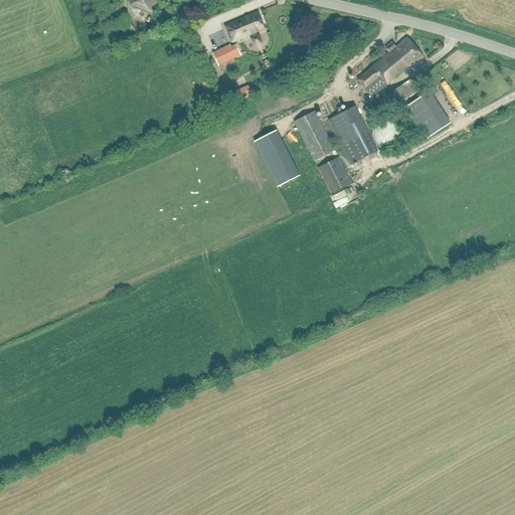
[(133,0),(132,4),(152,12),(156,0),(133,0)]
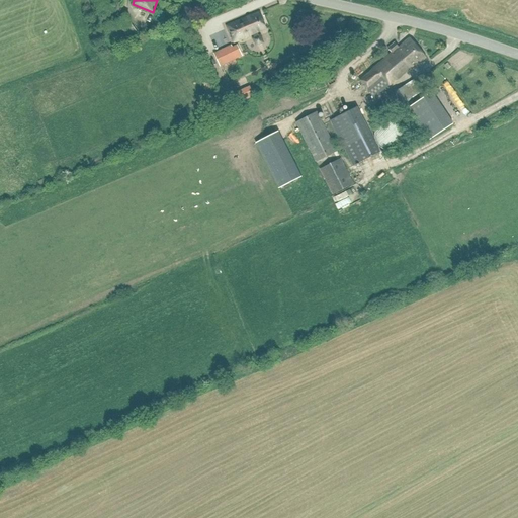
[(235,42),(253,34),(255,38),(255,39),(256,44),(258,45),(261,44),(262,41),(260,37),(258,36),(257,32),(266,29),(259,12),(227,25),(235,42)]
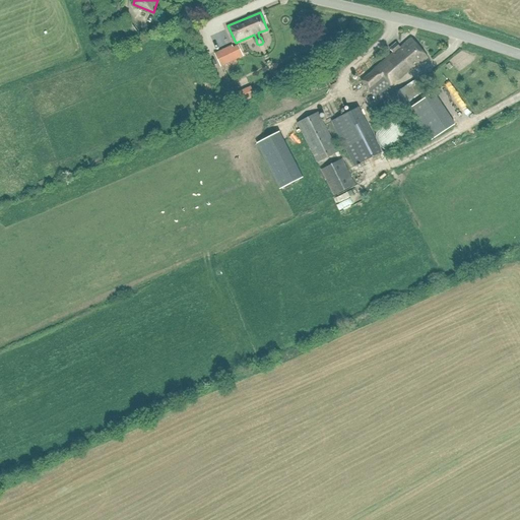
[(428,58),(411,39),(400,47),(396,42),(389,49),(393,53),(361,80),(376,99),(418,62),(420,64),(428,58)]
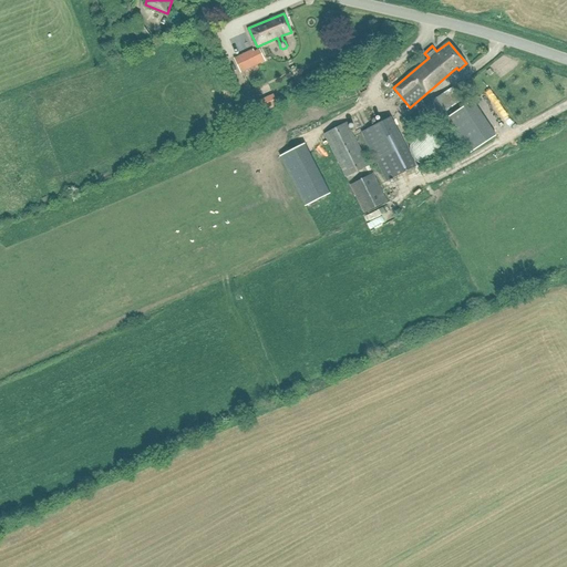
[(253,49),(234,59),(240,73),(259,63),(258,62),(263,60),(258,50),(254,51),(253,49)]
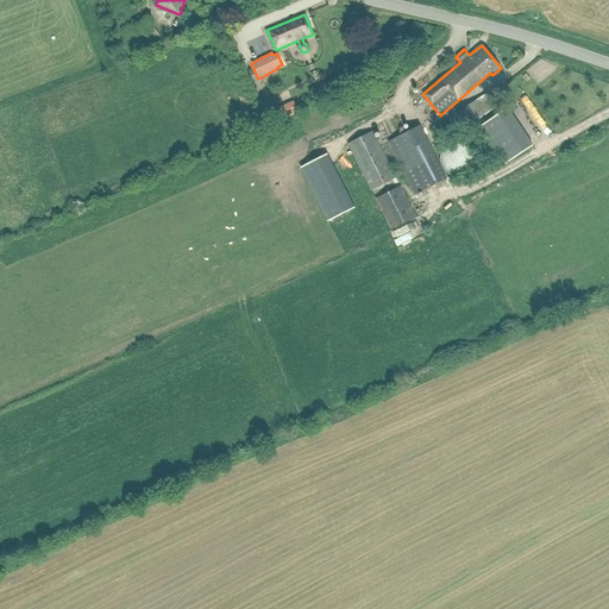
[(484,94),(454,114),(463,129),(494,110),(484,94)]
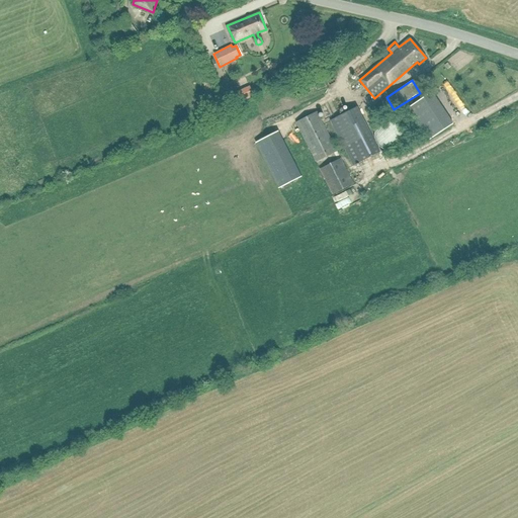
[(408,108),(429,140),(453,124),(431,92),(408,108)]
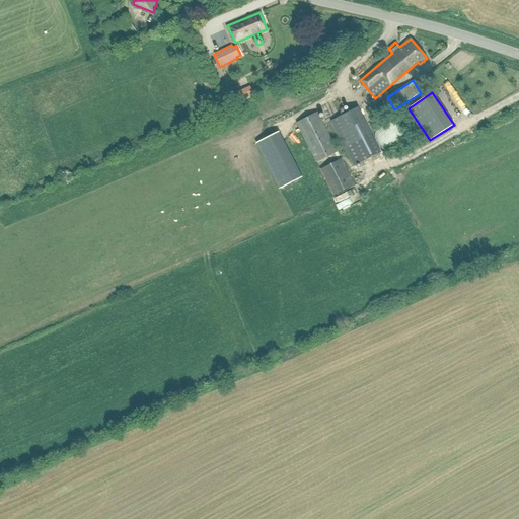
[(331,122),(345,148),(354,166),(381,152),(358,107),(331,122)]
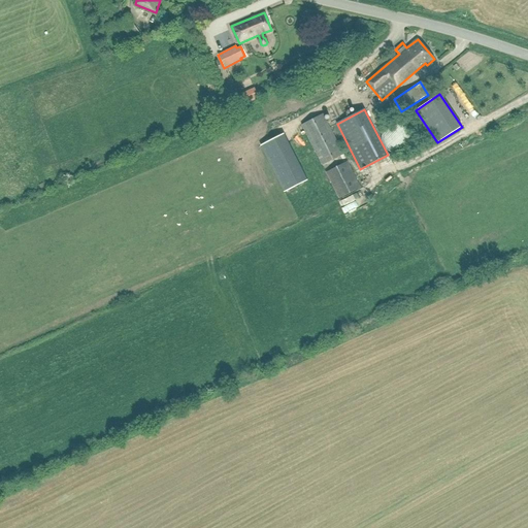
[(323,114),(301,126),(322,166),(343,155),(323,114)]
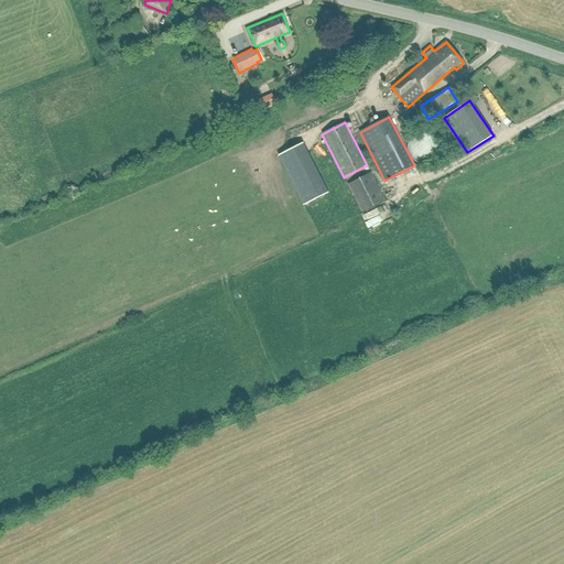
[(408,148),(409,153),(412,158),(415,161),(421,163),(425,163),(431,162),(435,159),(438,154),(440,150),(440,144),(437,139),(434,136),(430,132),(425,131),(420,132),(415,134),(411,138),(409,142),(408,148)]
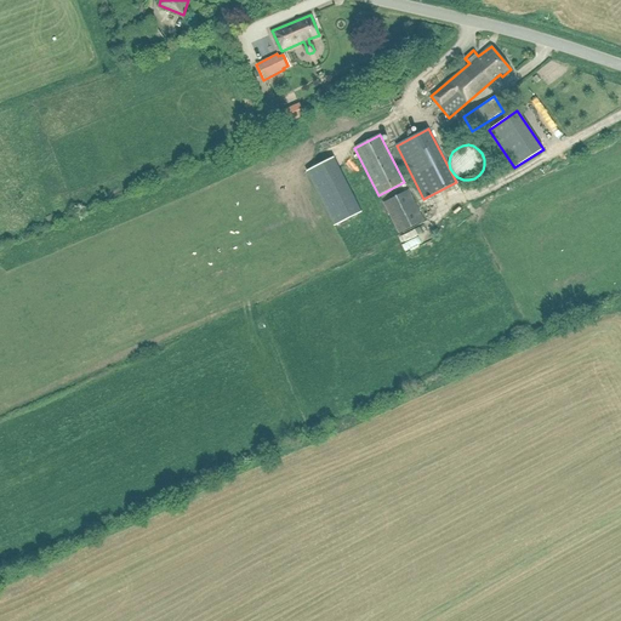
[(306,171),(335,226),(360,212),(332,158),(306,171)]
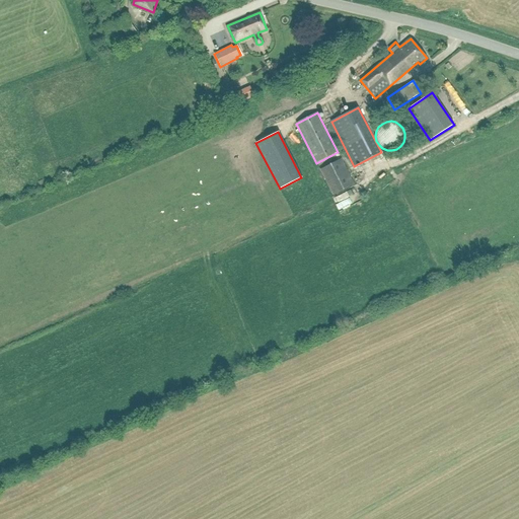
[(319,169),(334,196),(354,184),(341,158),(319,169)]
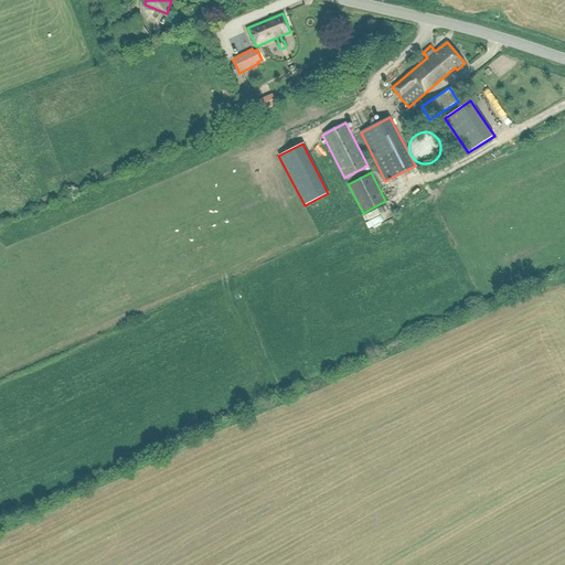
[(398,184),(387,191),(391,198),(402,191),(398,184)]
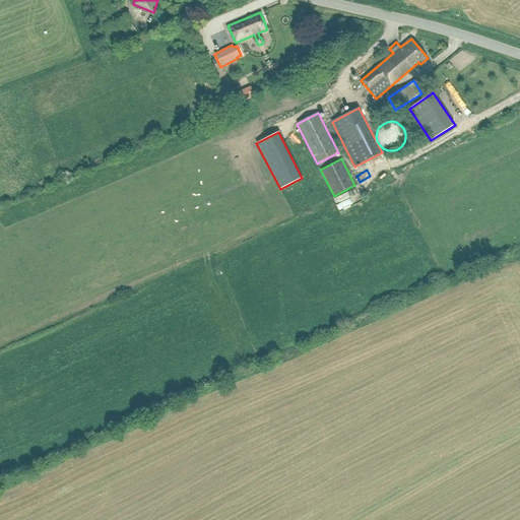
[(340,198),(345,206),(356,200),(351,191),(340,198)]
